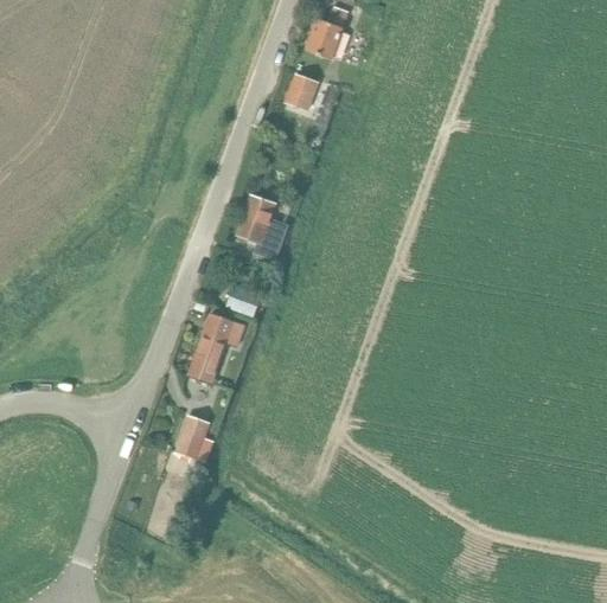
[(328,21),(317,18),(305,50),(331,58),(347,12),(334,7),(328,21)]
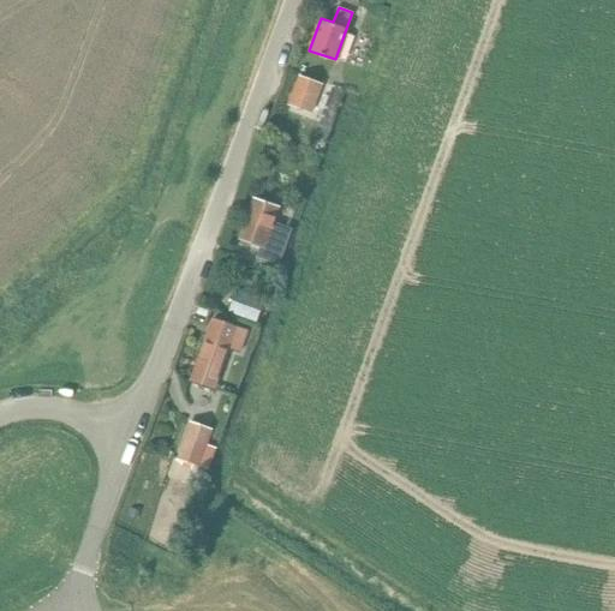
[(332,70),(306,60),(297,84),(323,94),(332,70)]
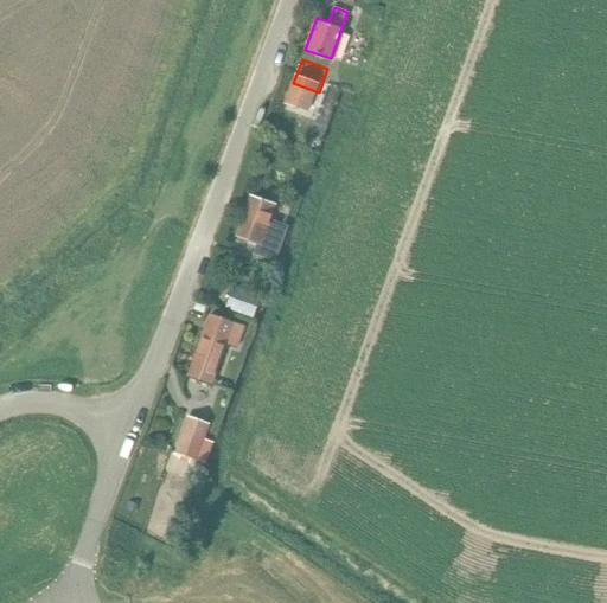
[(251,193),(237,231),(256,238),(253,250),(274,258),(276,258),(289,223),(286,222),(270,216),(276,203),(254,194),(251,193)]
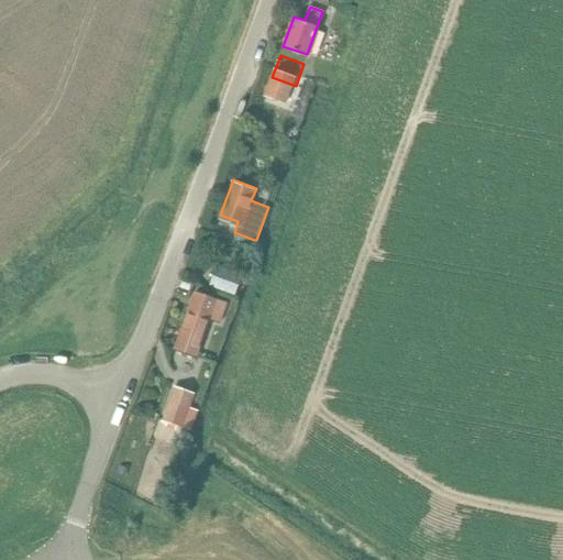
[(195,265),(205,268),(208,255),(199,252),(195,265)]
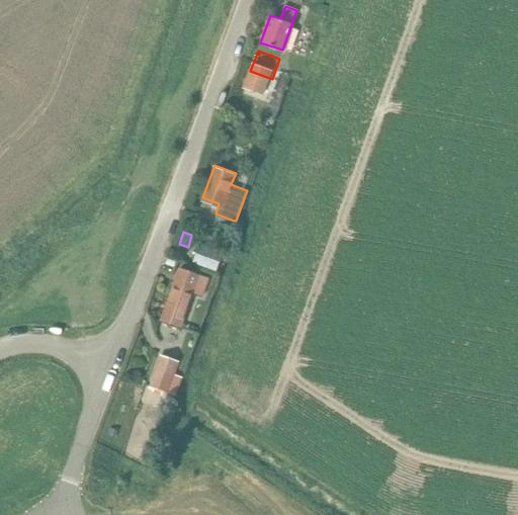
[(223,251),(198,243),(192,261),(217,269),(223,251)]
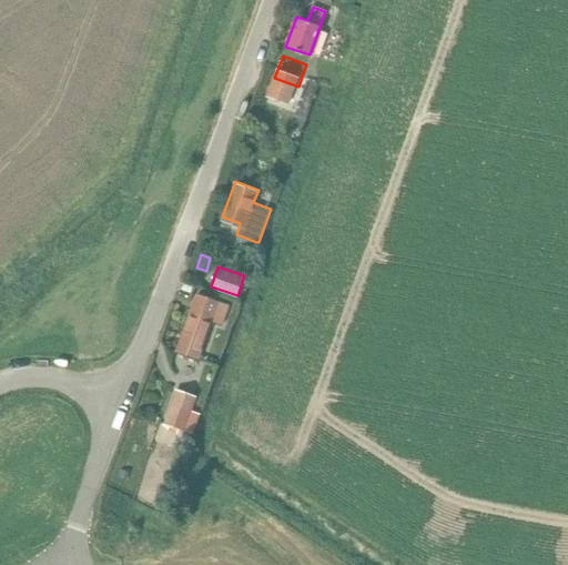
[(198,357),(211,319),(222,322),(229,304),(196,293),(192,306),(191,306),(176,350),(198,357)]
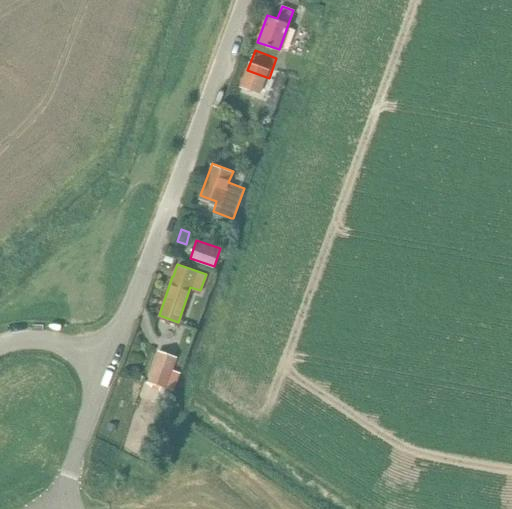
[(148,379),(166,385),(174,388),(180,370),(172,367),(176,356),(158,350),(148,379)]
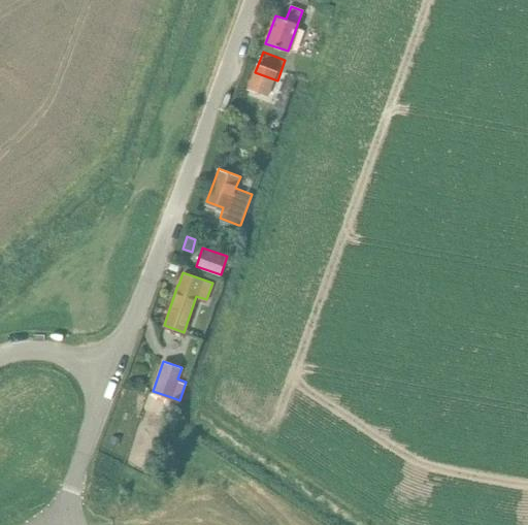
[(111,433),(109,441),(118,445),(120,436),(111,433)]
